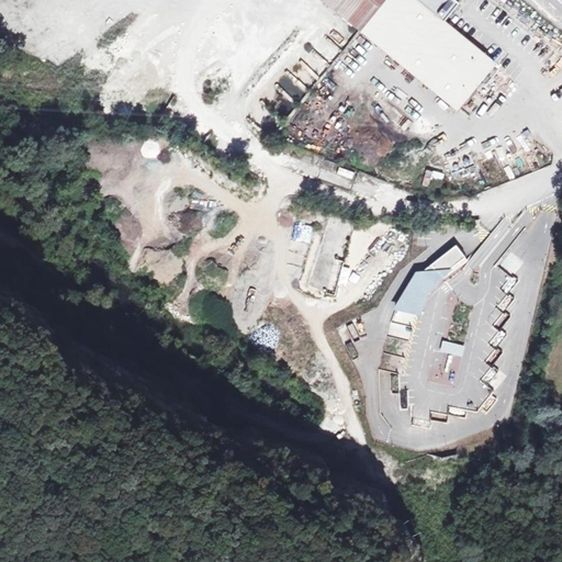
[(495,63),(444,21),(458,3),(453,0),(330,0),(460,105),(495,63)]
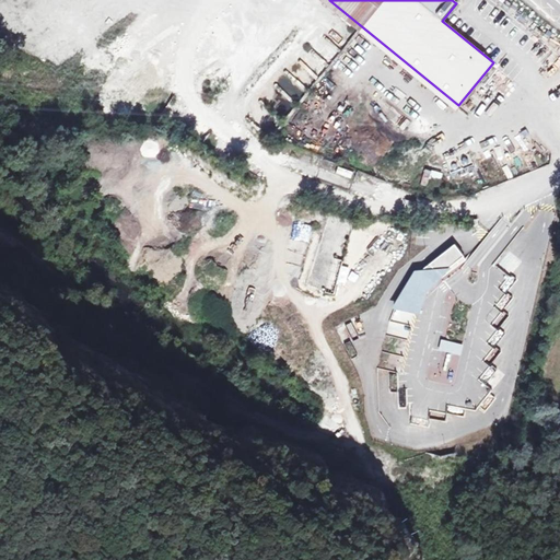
[(196,53),(210,50),(207,37),(194,41),(196,53)]
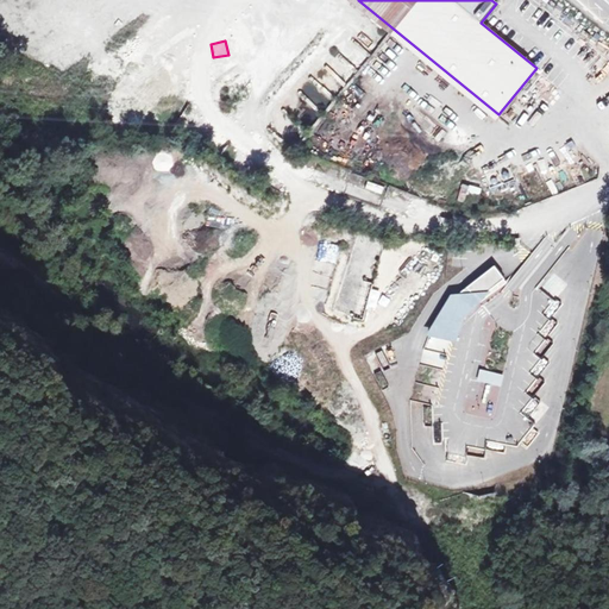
[(439,294),(414,401),(414,399),(410,410),(412,421),(421,415),(422,427),(432,429),(433,445),(441,445),(440,433),(443,424),(433,422),(433,414),(450,341),(458,341),(465,313),(509,287),(497,267),(453,293),(439,294)]
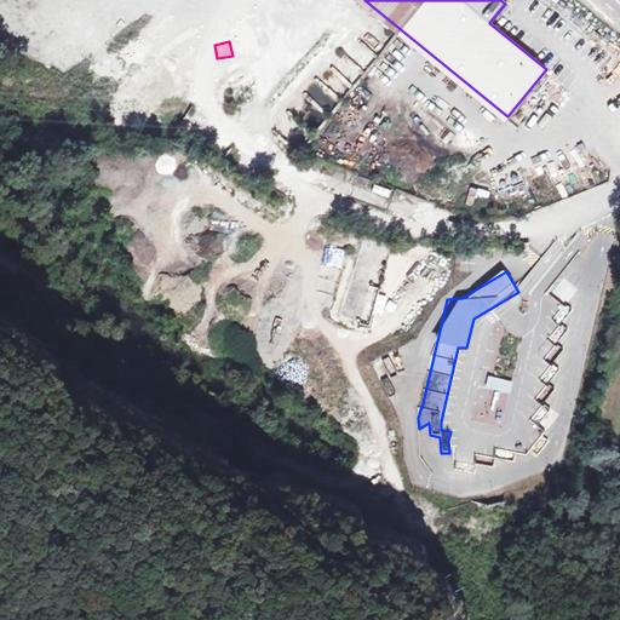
[(547,294),(562,305),(551,320),(558,326),(547,340),(554,345),(543,361),(549,366),(538,380),(545,385),(534,400),(540,406),(529,422),(545,432),(558,414),(545,403),(556,390),(549,384),(561,369),(554,363),(566,349),(558,344),(570,329),(563,323),(574,309),(567,304),(578,288),(561,276),(547,294)]
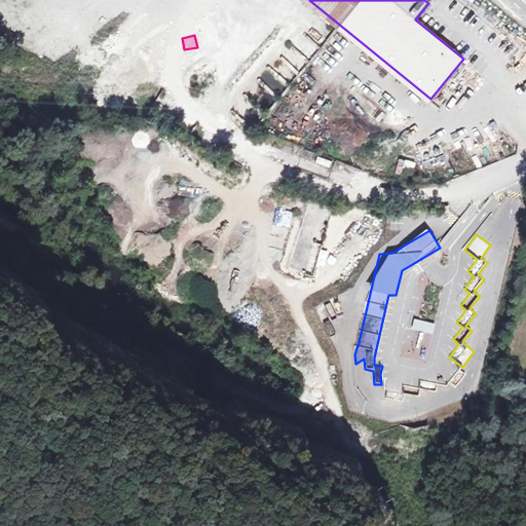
[(313,277),(322,248),(312,246),(304,274),(313,277)]
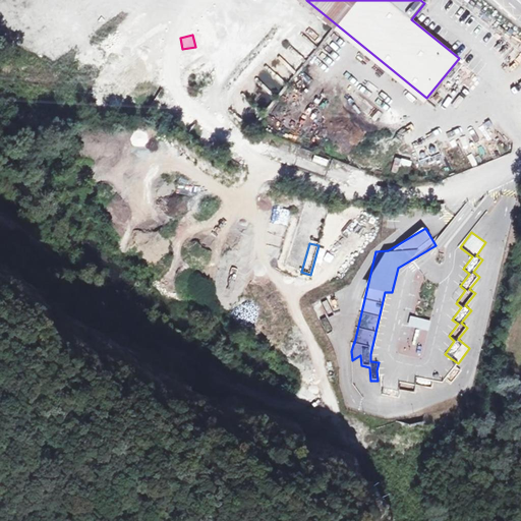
[(421,359),(430,321),(411,315),(405,341),(399,340),(396,352),(421,359)]
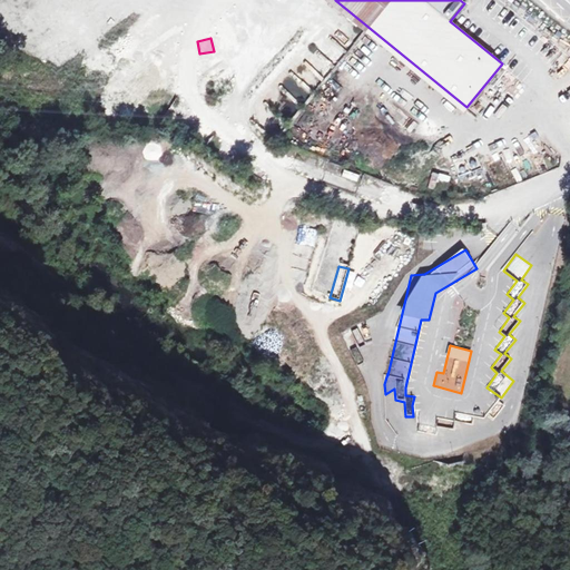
[(494,421),(504,403),(495,399),(485,416),(494,421)]
